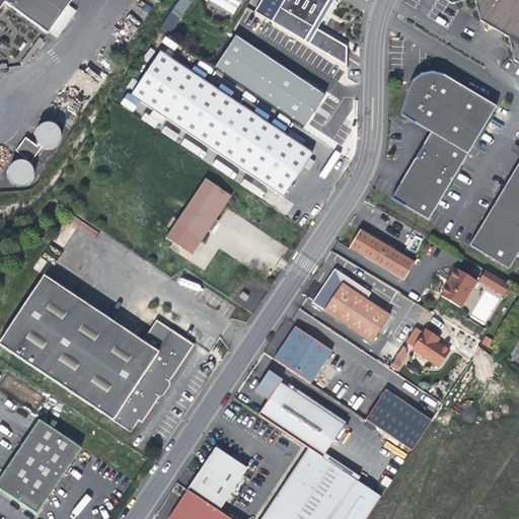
[(0,0),(0,8),(4,3),(48,34),(72,0),(0,0)]
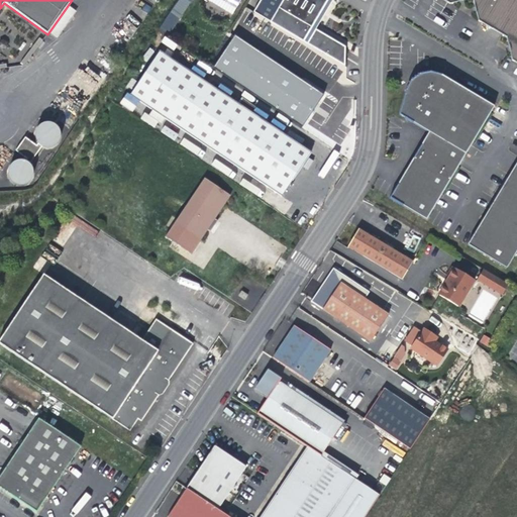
[(171,12),(180,18),(191,0),(178,0),(171,12)]
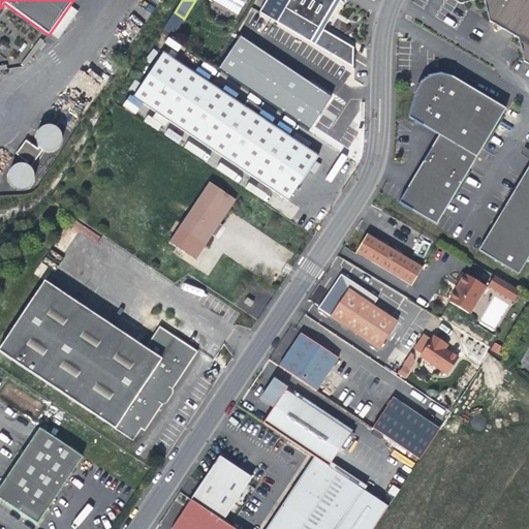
[(246,0),(212,0),(238,14),(246,0)]
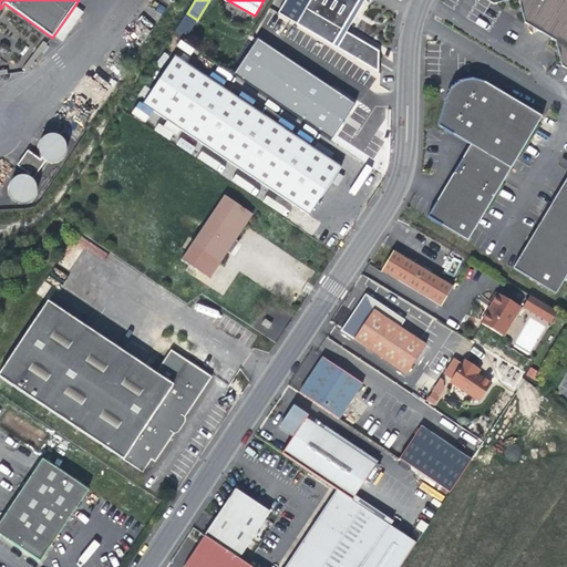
[(310,0),(285,0),(277,13),(296,24),(310,0)]
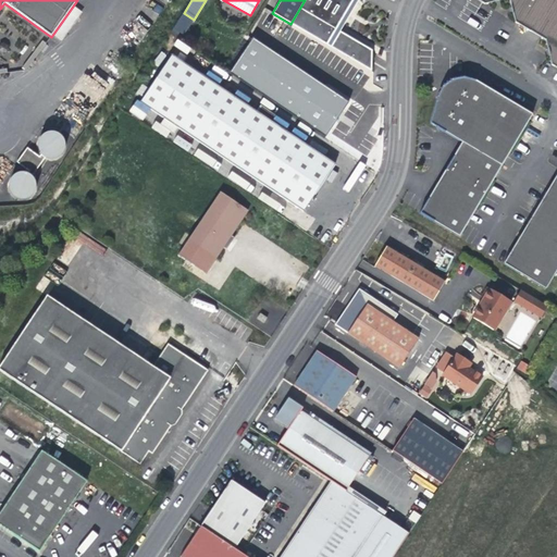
[(305,0),(291,24),(326,45),(336,27),(353,0),(305,0)]
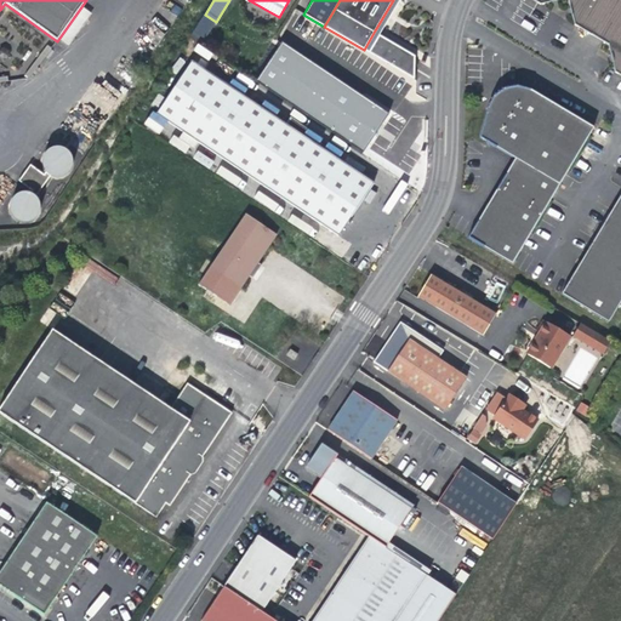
[(364,50),(369,53),(380,35),(399,0),(393,0),(375,30),(364,50)]
